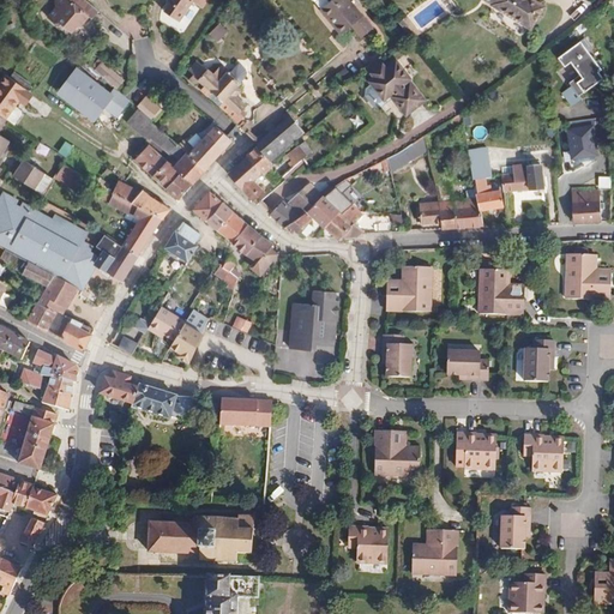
[(89,18),(95,8),(84,0),(55,0),(55,1),(55,10),(47,19),(55,25),(58,24),(60,25),(71,34),(76,26),(85,16),(88,17),(89,18)]
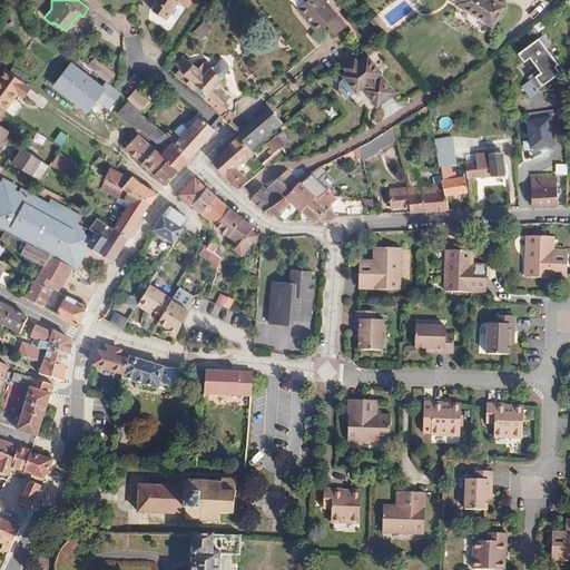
[(153,11),(166,20),(178,2),(188,8),(193,0),(155,0),(155,1),(157,3),(153,11)]
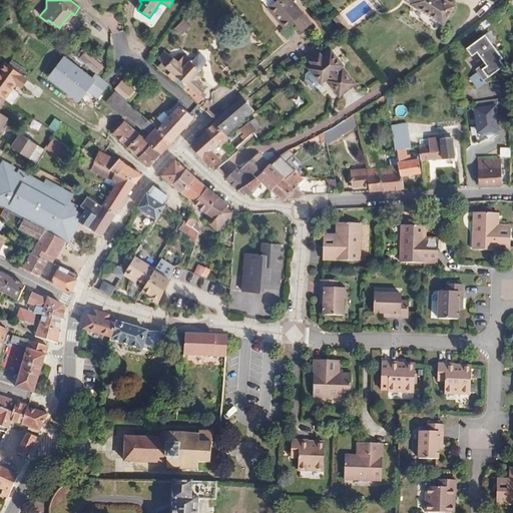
[(285,29),(294,22),(302,31),(311,24),(291,0),(276,0),(267,8),(285,29)]
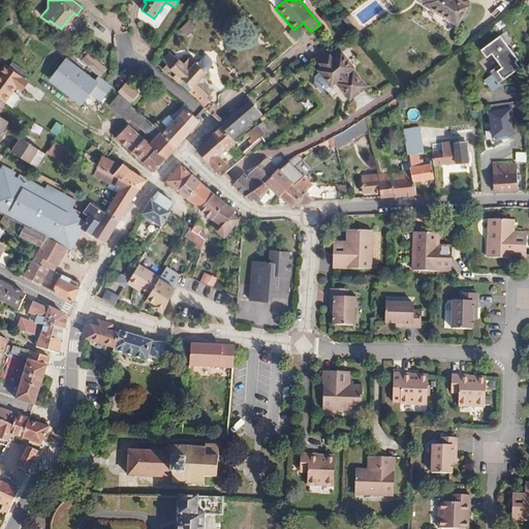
[(418,0),(424,2),(423,5),(457,26),(469,6),(459,0),(418,0)]
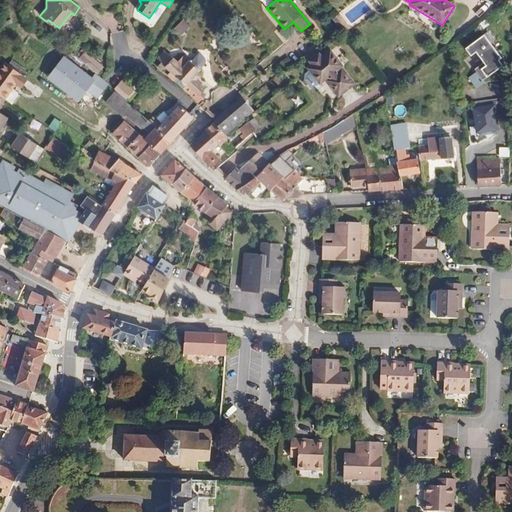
[(68,21),(73,14),(71,13),(63,22),(68,21)]
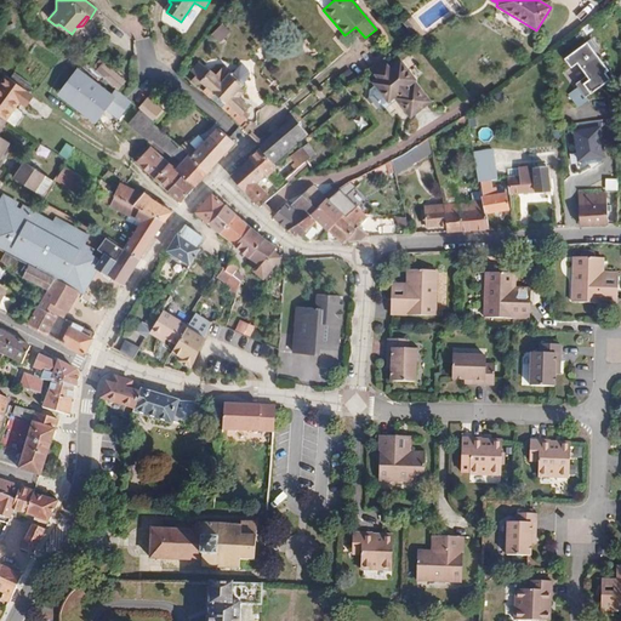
[(420,29),(411,18),(403,24),(412,35),(420,29)]
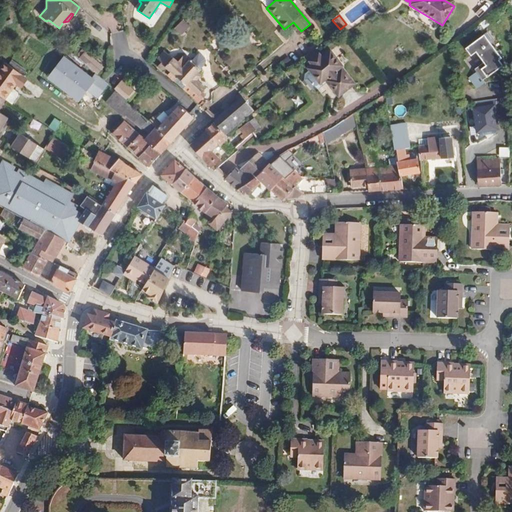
[(174,28),(182,36),(192,27),(184,19),(174,28)]
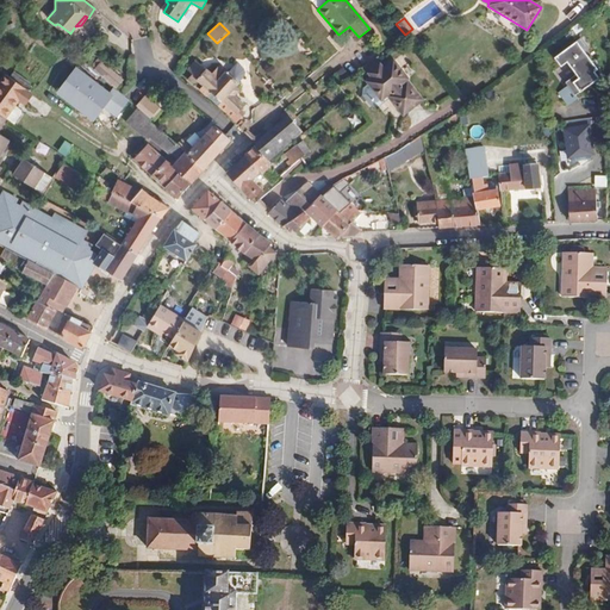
[(416,35),(412,29),(405,35),(409,39),(416,35)]
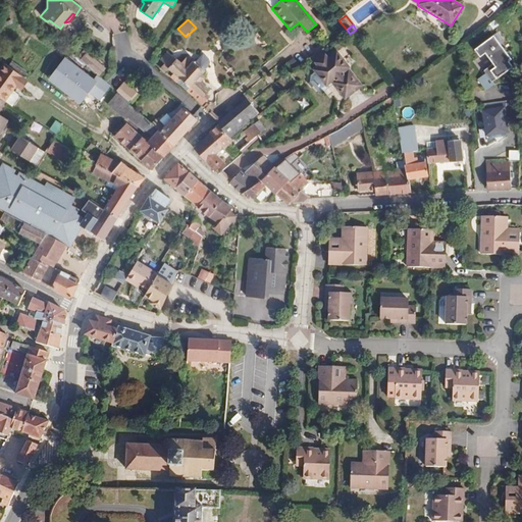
[(513,60),(493,34),(473,49),(480,59),(484,55),(492,65),(484,71),(486,73),(479,80),(486,89),(492,85),(491,83),(513,66),(510,62),(513,60)]
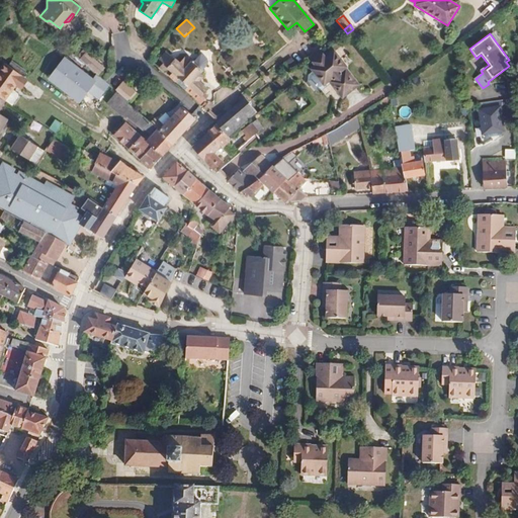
[(338,73),(347,67),(334,51),(325,58),(319,50),(309,58),(316,65),(311,69),(315,73),(312,76),(310,74),(301,80),(309,88),(316,82),(315,80),(318,78),(324,85),(330,80),(343,95),(355,86),(345,73),(341,77),(338,73)]
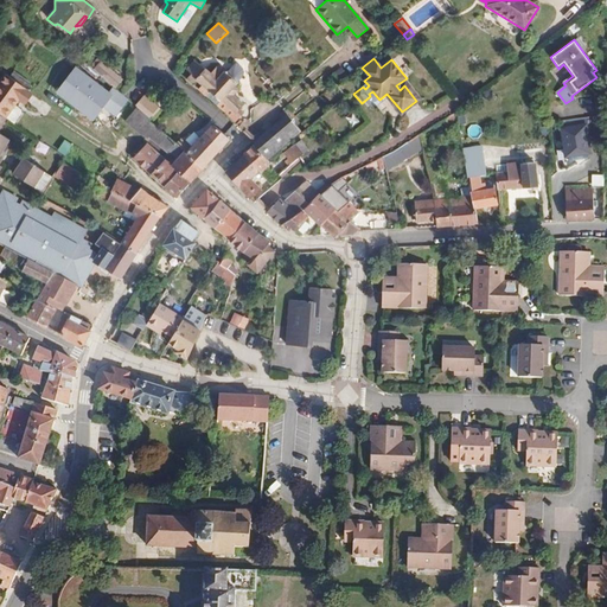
[(122,80),(102,61),(101,62),(97,59),(90,66),(115,88),(122,80)]
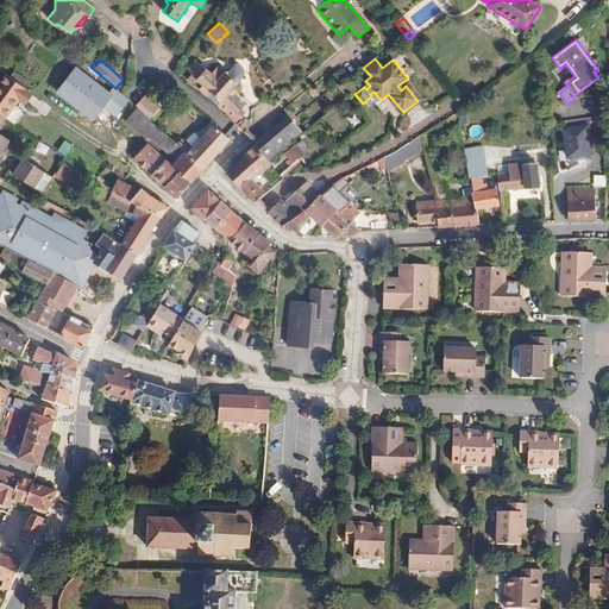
[(239,92),(234,88),(238,82),(225,69),(224,70),(219,67),(212,74),(196,60),(187,69),(192,75),(187,80),(194,86),(199,81),(202,85),(199,89),(236,123),(244,113),(240,111),(244,106),(234,98),(239,92)]
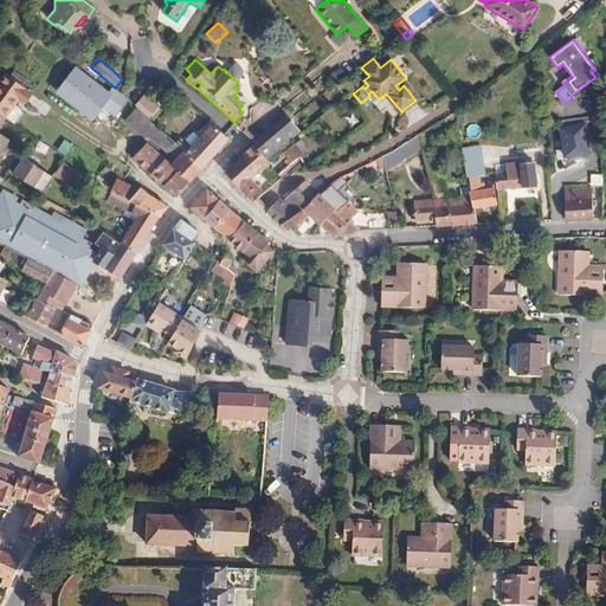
[(239,63),(230,69),(238,79),(247,73),(239,63)]
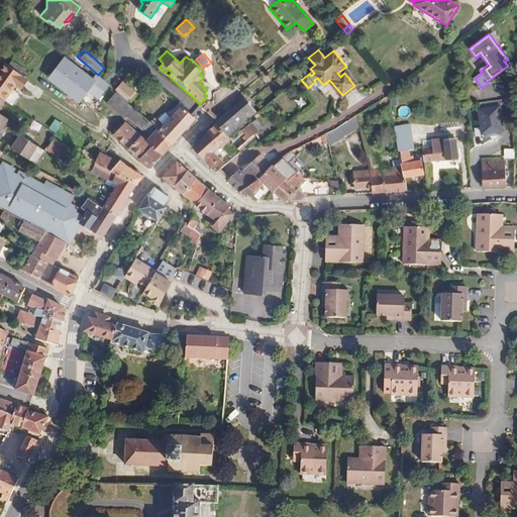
[(64,58),(47,78),(79,102),(95,82),(64,58)]
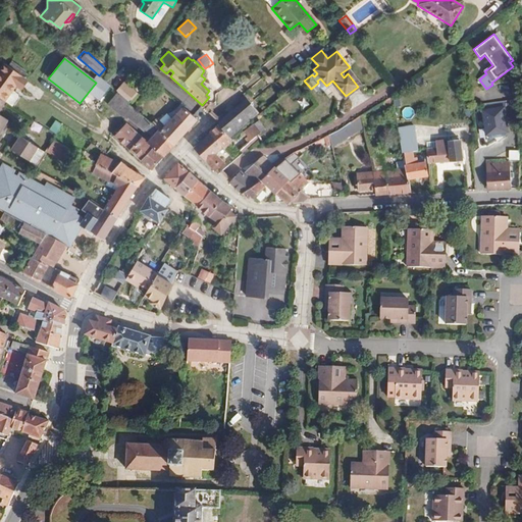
[(12,91),(16,86),(19,87),(24,79),(23,79),(23,77),(5,63),(0,69),(0,97),(5,101),(12,92),(12,91)]
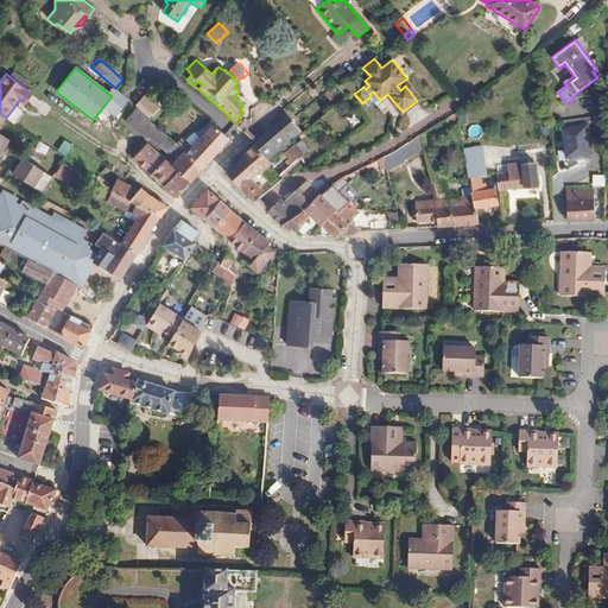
[(159,107),(145,95),(135,106),(137,107),(140,109),(150,118),(159,107)]
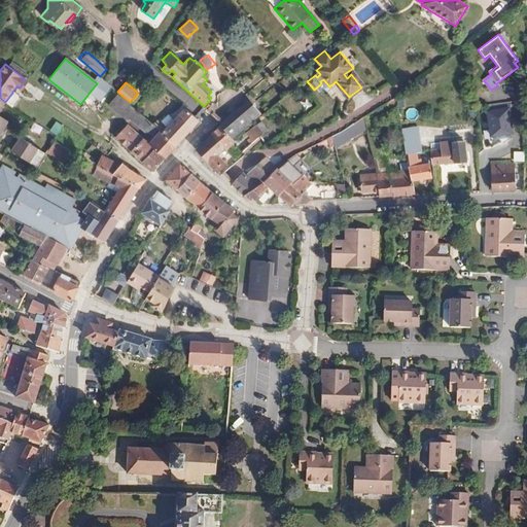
[(13,107),(20,99),(19,96),(12,92),(12,93),(5,102),(13,107)]
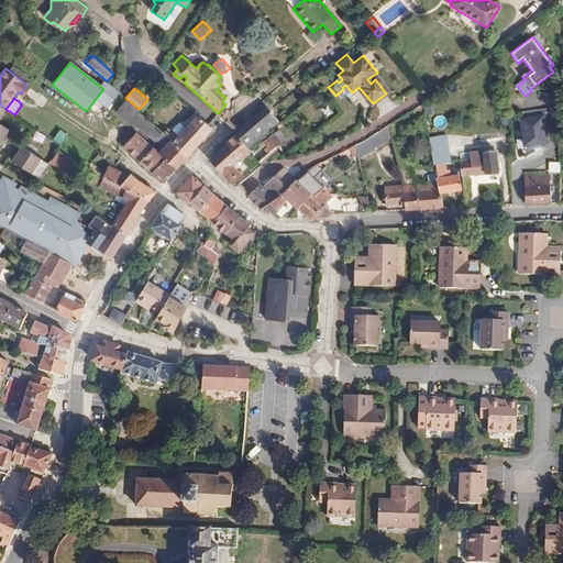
[(148,121),(139,112),(140,110),(139,109),(130,101),(127,99),(116,113),(130,124),(136,128),(138,127),(141,129),(148,121)]
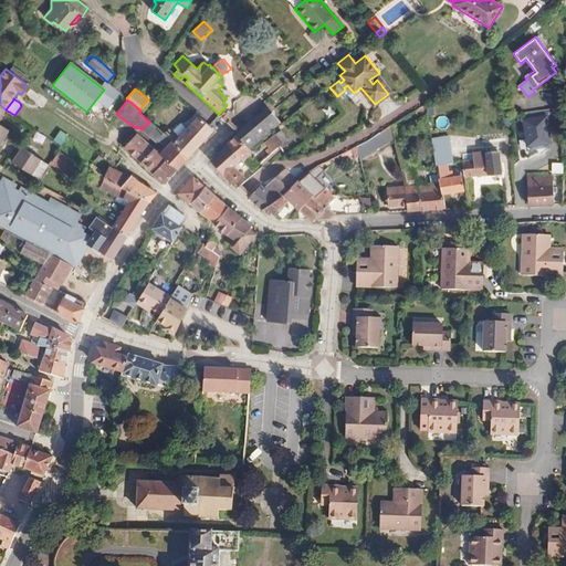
[(252,147),(281,123),(268,106),(245,127),(240,133),(252,147)]
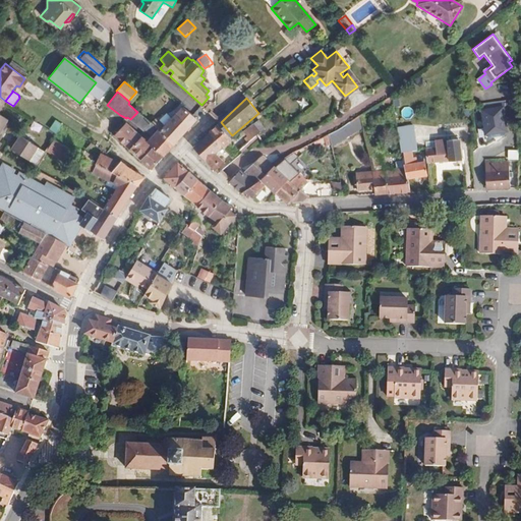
[(175,145),(194,124),(197,120),(187,111),(189,108),(186,105),(185,104),(161,131),(163,133),(175,145)]
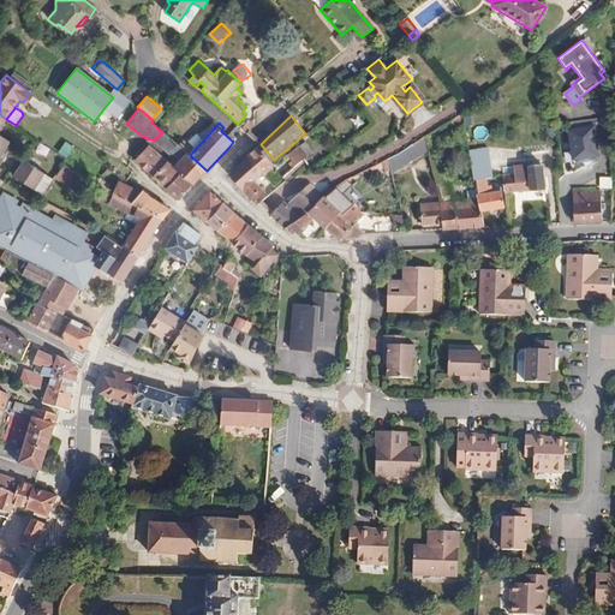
[(568,130),(573,157),(598,155),(593,126),(568,130)]
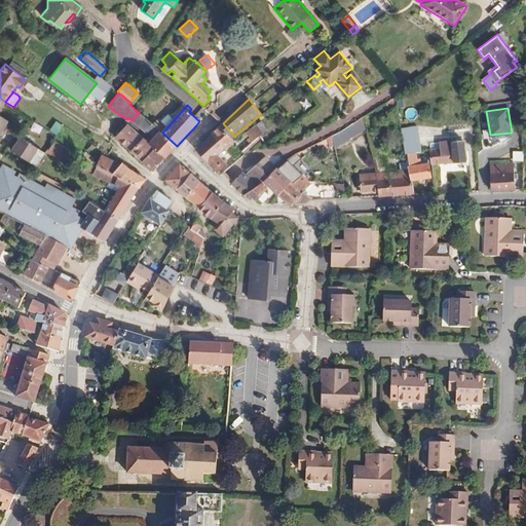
[(156,127),(139,113),(132,120),(145,132),(146,130),(154,138),(149,143),(154,148),(165,158),(168,155),(177,146),(164,135),(162,133),(156,127)]
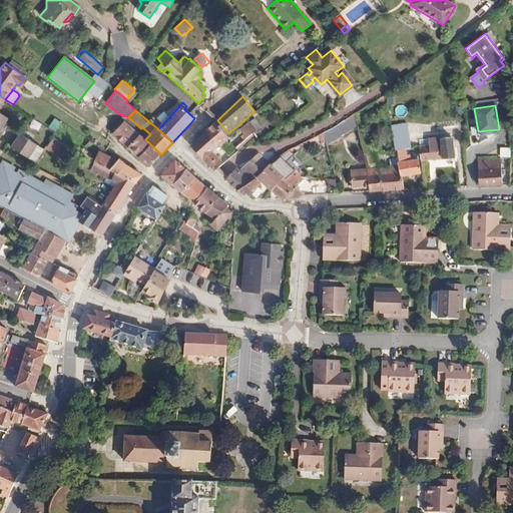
[(326,144),(359,125),(357,113),(331,128),(324,132),(326,142),(326,144)]
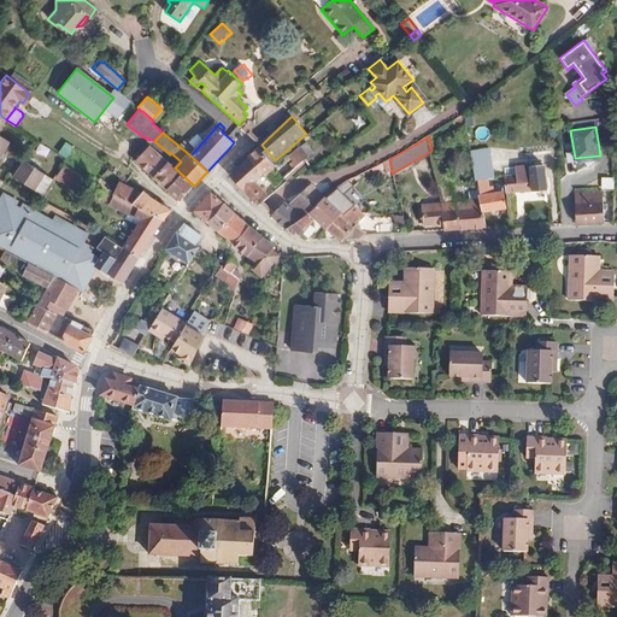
[(72,160),(77,147),(65,142),(60,156),(72,160)]
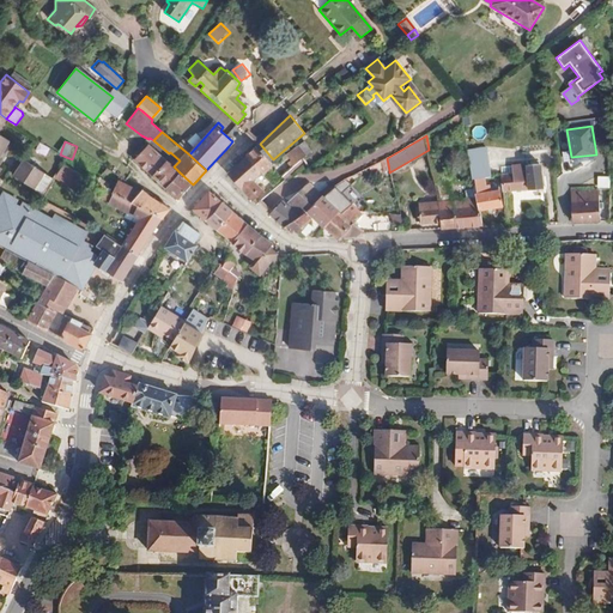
[(303,159),(311,152),(302,141),(285,156),(290,161),(277,173),(280,178),(281,177),(303,159)]
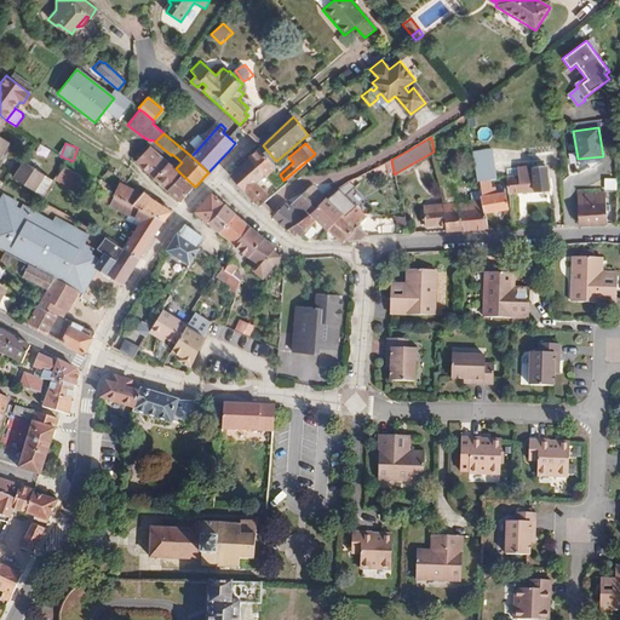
[(276,161),(263,145),(250,158),(265,176),(267,177),(277,167),(274,164),(276,161)]
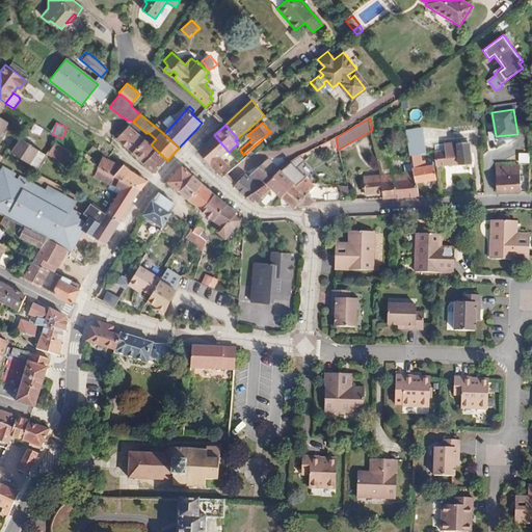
[(132,153),(144,139),(129,126),(116,139),(132,153)]
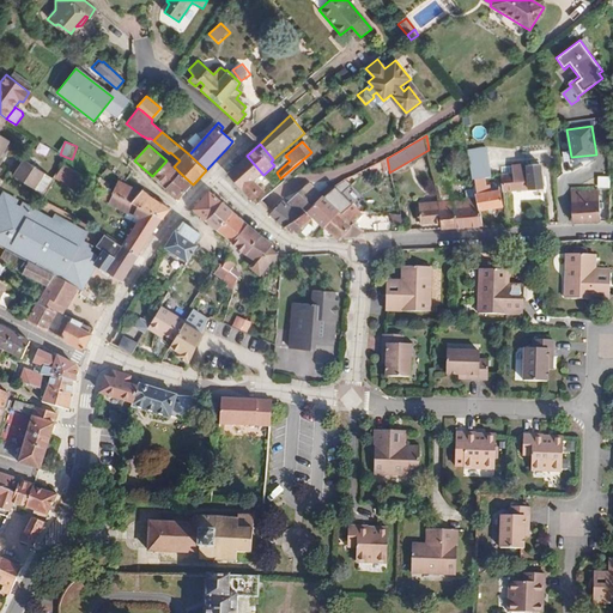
[(491,177),(485,147),(467,150),(472,181),(483,178),(491,177)]
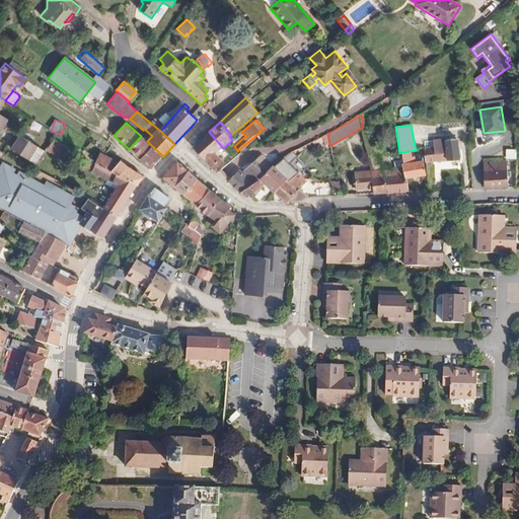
[(217,168),(223,162),(216,153),(222,147),(209,132),(193,147),(213,170),(214,171),(217,168)]
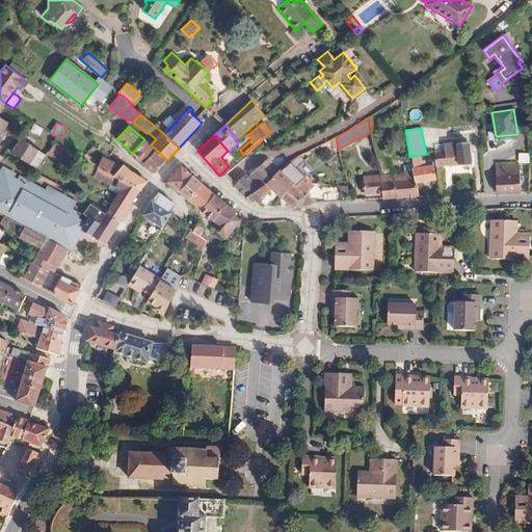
[(46,155),(21,138),(11,152),(37,168),(46,155)]
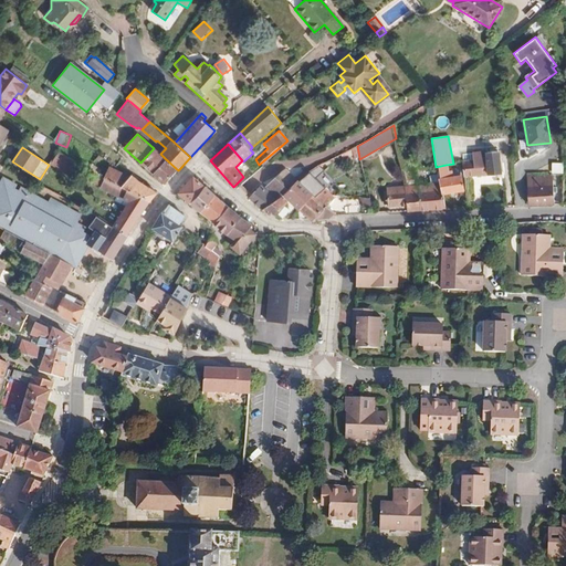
[(263,167),(282,150),(280,147),(260,164),(263,167)]
